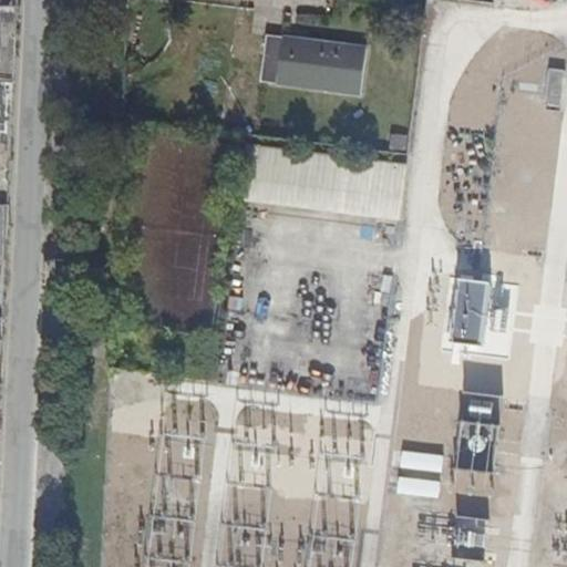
[(269,31),(263,76),(362,91),(369,44),(269,31)]
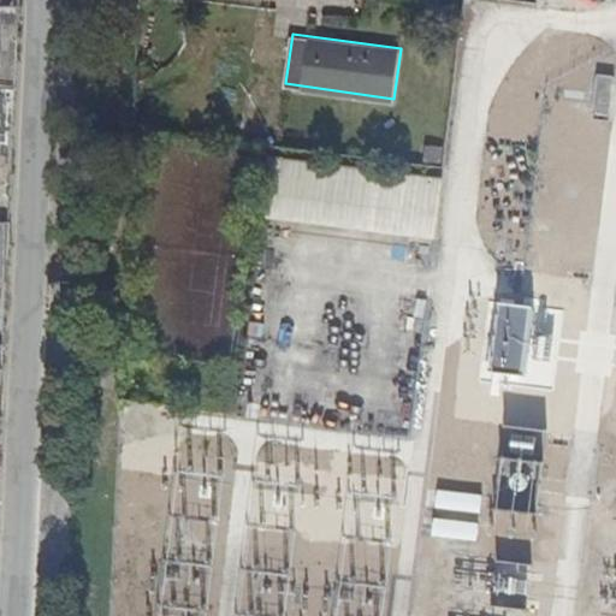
[(615,76),(597,73),(592,116),(610,117),(615,76)]
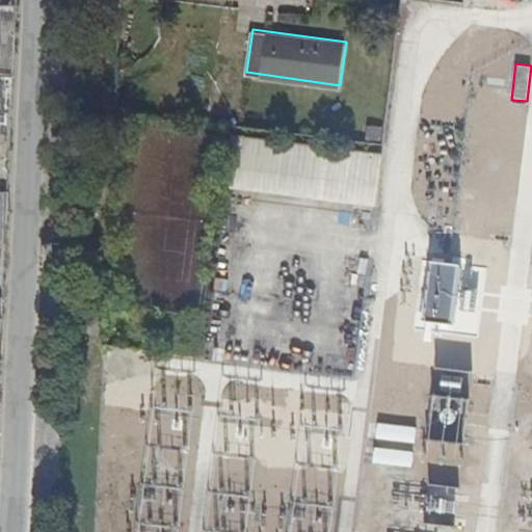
[(436,437),(468,440),(472,369),(440,368),(436,437)]
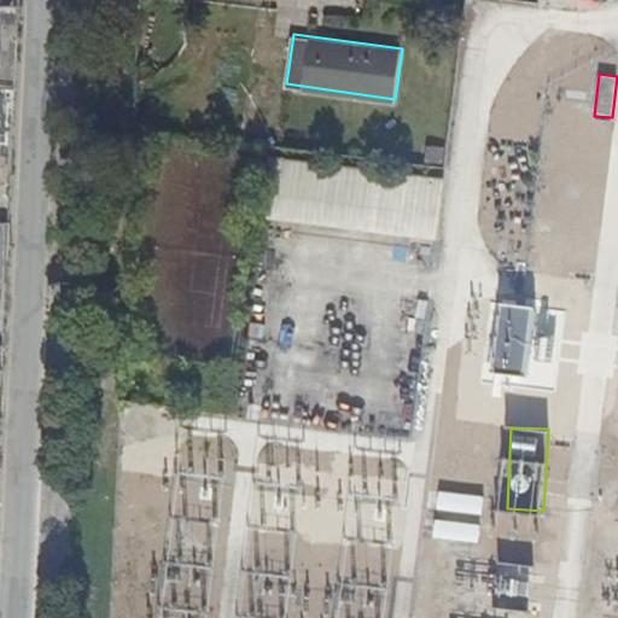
[(484,499),(439,493),(437,509),(482,516),(484,499)]
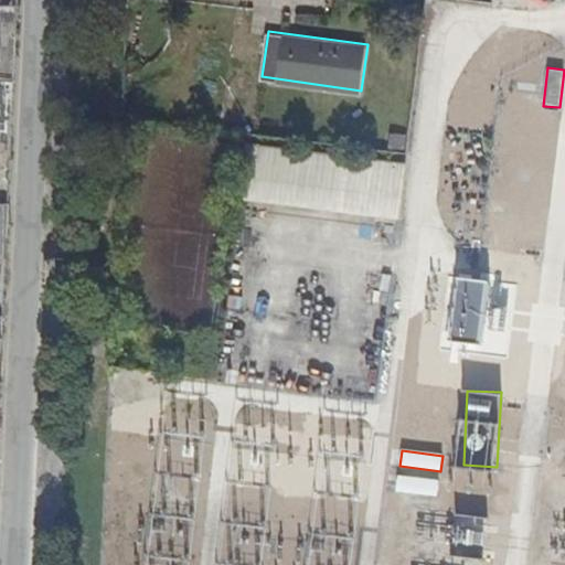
[(439,482),(398,477),(396,491),(437,496),(439,482)]
